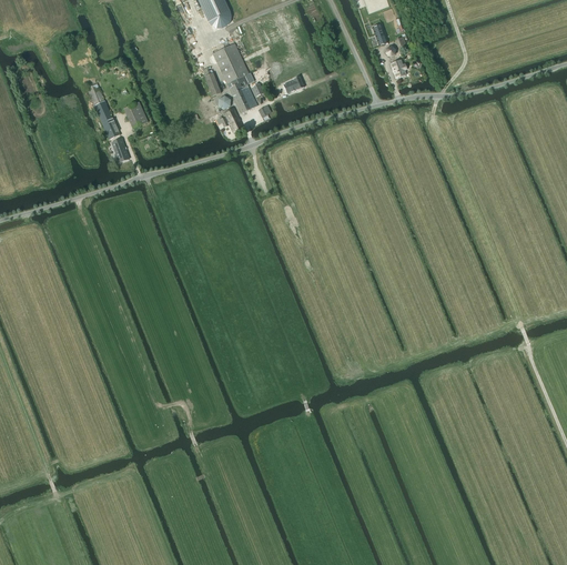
[(201,0),(206,10),(210,19),(213,23),(218,26),(222,26),(226,23),(230,19),(230,10),(225,0),(201,0)]
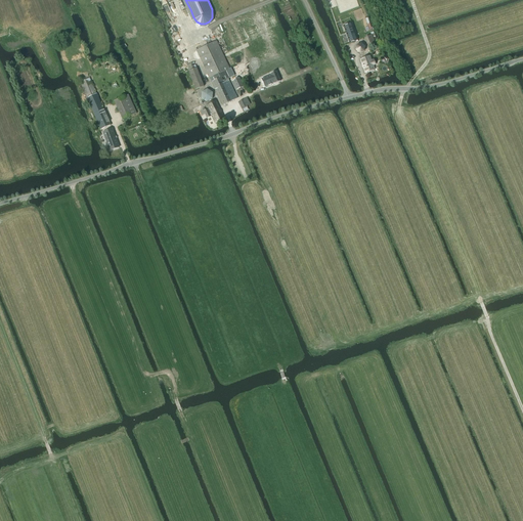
[(350,40),(359,37),(353,20),(348,22),(344,24),(350,40)]
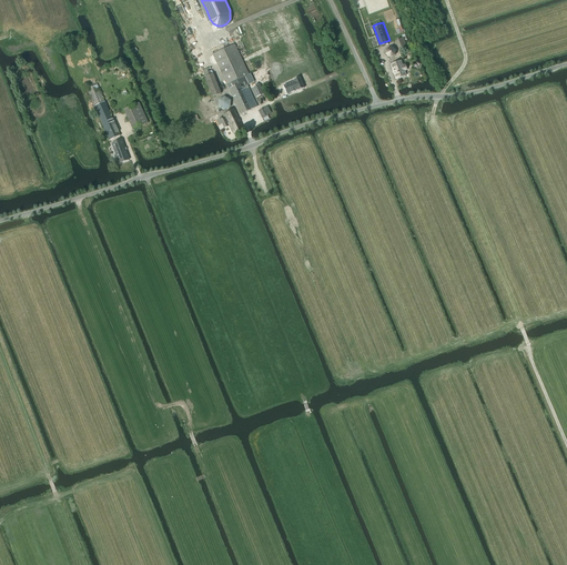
[(396,37),(400,46),(407,42),(404,34),(396,37)]
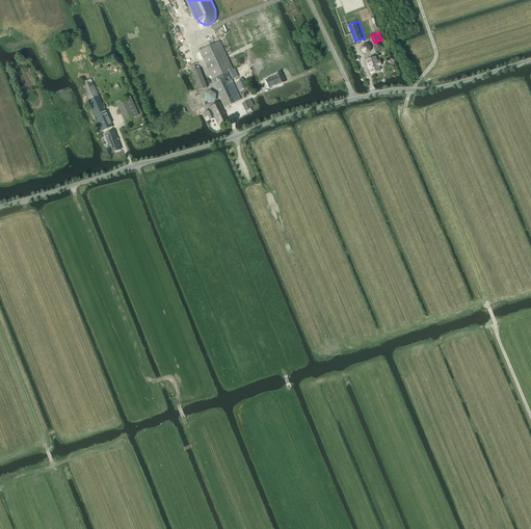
[(220,38),(201,48),(214,76),(214,77),(216,81),(221,91),(224,100),(227,104),(242,97),(234,79),(229,82),(228,79),(233,77),(230,69),(234,67),(220,38)]
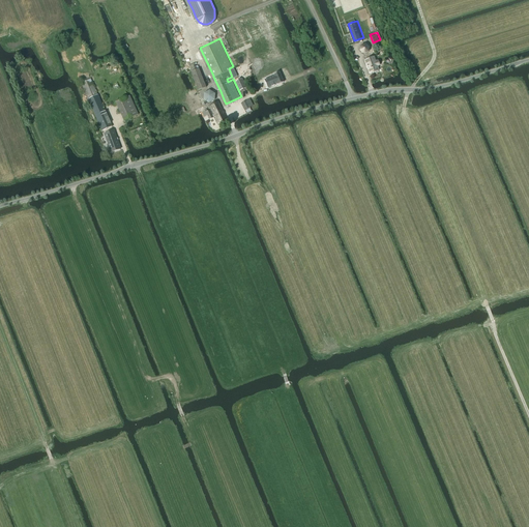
[(376,58),(375,54),(365,57),(371,71),(380,67),(379,64),(380,63),(379,57),(376,58)]
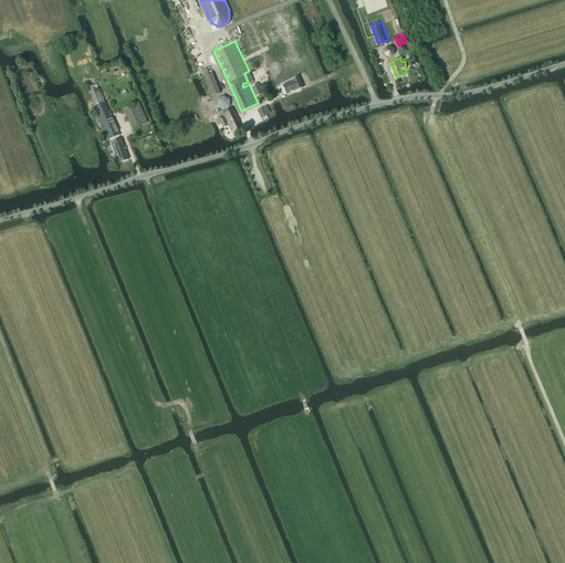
[(294,77),(283,83),(286,91),(297,86),(297,87),(303,85),(300,79),(295,81),(294,77)]
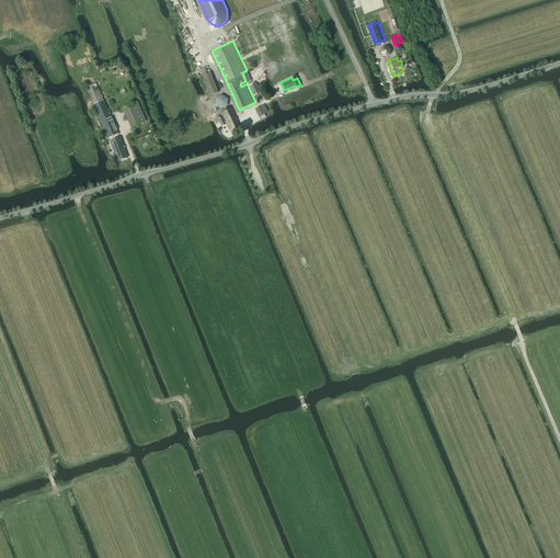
[(87,84),(94,102),(109,136),(120,131),(105,98),(104,98),(96,80),(87,84)]
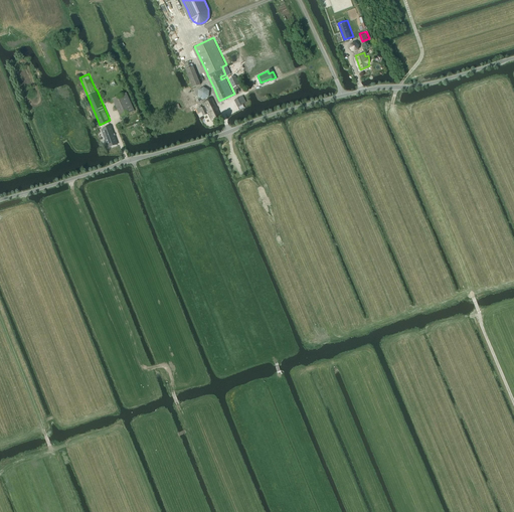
[(240,82),(236,74),(229,77),(233,86),(240,82)]
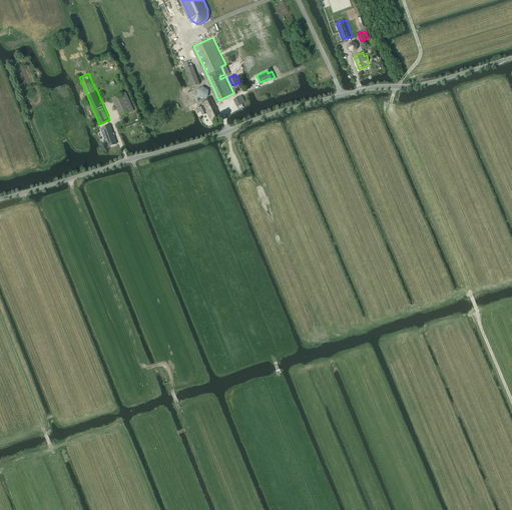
[(209,88),(203,84),(198,87),(197,93),(203,97),(208,94),(209,88)]
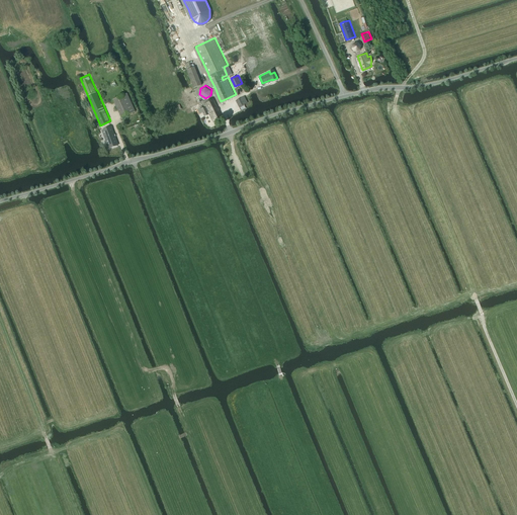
[(121,115),(136,109),(127,91),(113,97),(121,115)]
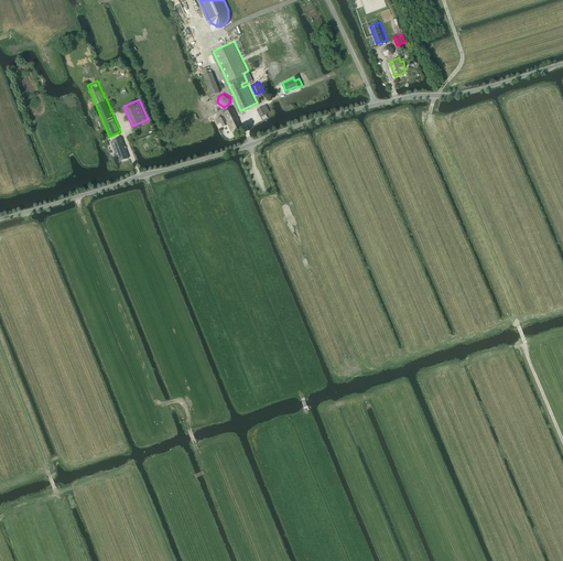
[(263,104),(258,107),(261,114),(261,115),(267,111),(267,110),(269,108),(269,107),(267,103),(263,105),(263,104)]
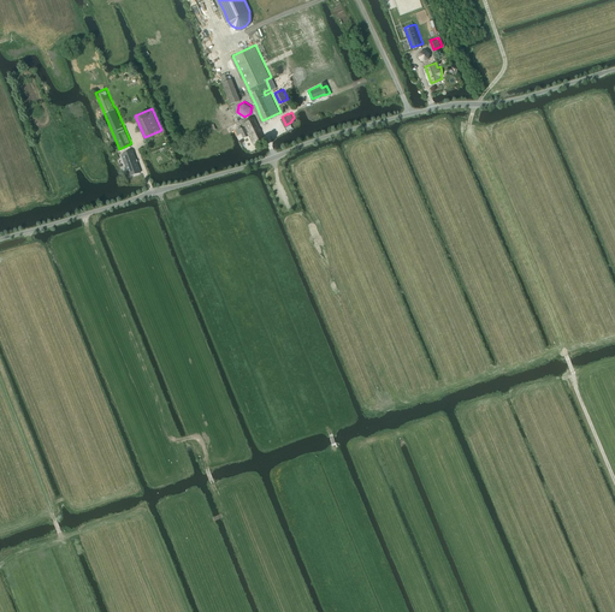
[(242,124),(235,126),(236,129),(238,134),(242,131),(244,136),(249,134),(254,142),(265,136),(255,114),(243,120),(246,125),(244,125),(242,126),(242,125),(242,124)]
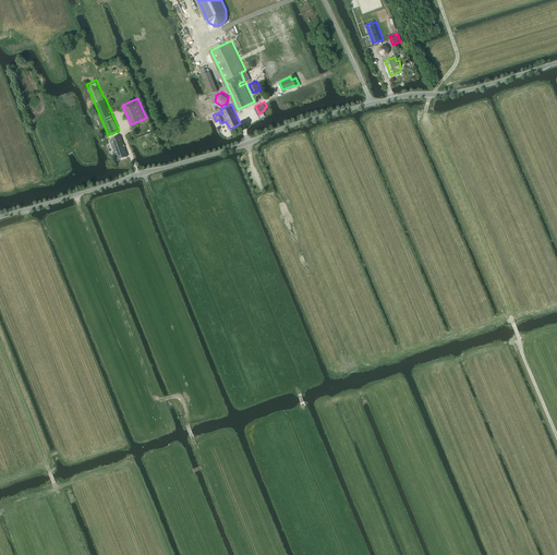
[(121,134),(110,137),(118,157),(128,154),(121,134)]
